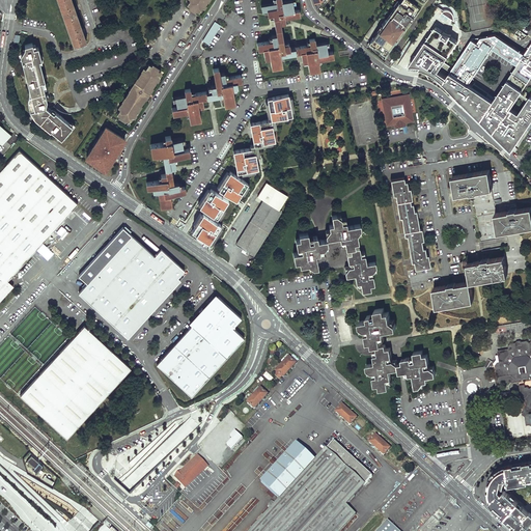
[(71,0),(56,0),(73,46),(85,42),(84,37),(76,15),(71,0)]
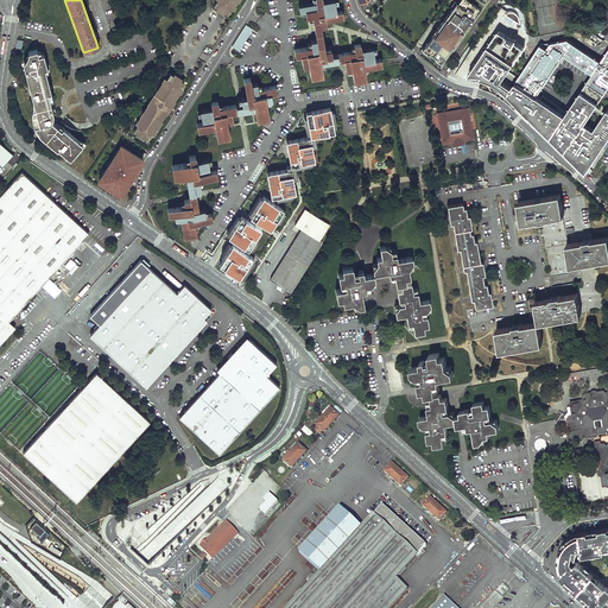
[(215,0),(213,4),(216,6),(215,8),(222,13),(223,11),(227,13),(234,0),(215,0)]
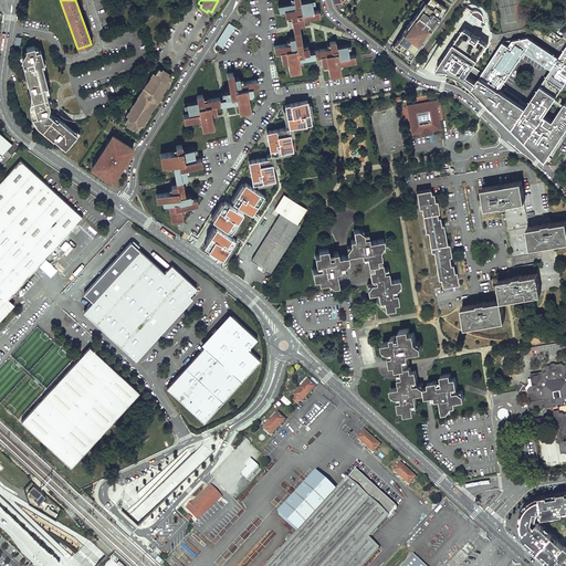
[(296,58),(314,55),(313,48),(307,49),(307,43),(302,44),(299,22),(304,22),(304,17),(321,13),(320,8),(314,9),(312,0),(295,0),(296,1),(280,3),(280,9),(285,9),(286,14),(291,13),(294,35),(289,35),(290,41),(273,44),(274,51),(279,50),(281,59),(285,59),(287,72),(293,71),(292,69),(297,67),(296,58)]
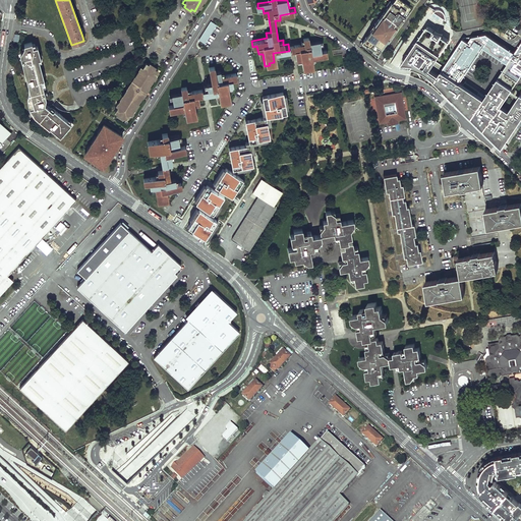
[(367,34),(363,40),(368,44),(368,43),(373,46),(373,47),(379,51),(383,45),(382,45),(387,39),(388,39),(394,31),(392,30),(394,26),(394,27),(402,16),(404,17),(405,14),(405,13),(405,12),(403,11),(405,9),(407,10),(411,4),(404,0),(394,0),(393,0),(391,0),(375,21),(377,22),(367,35),(367,34)]
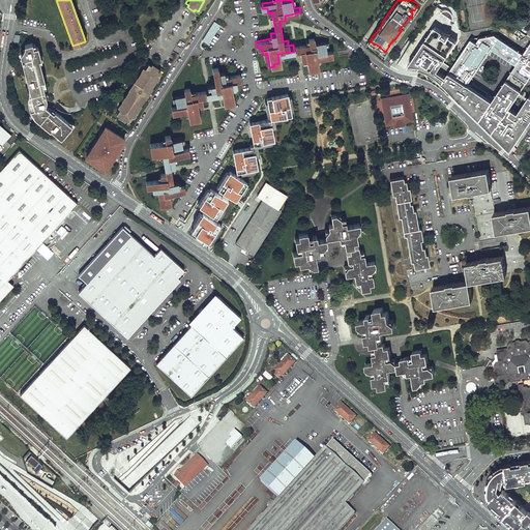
[(444,12),(440,18),(446,22),(449,17),(444,12)]
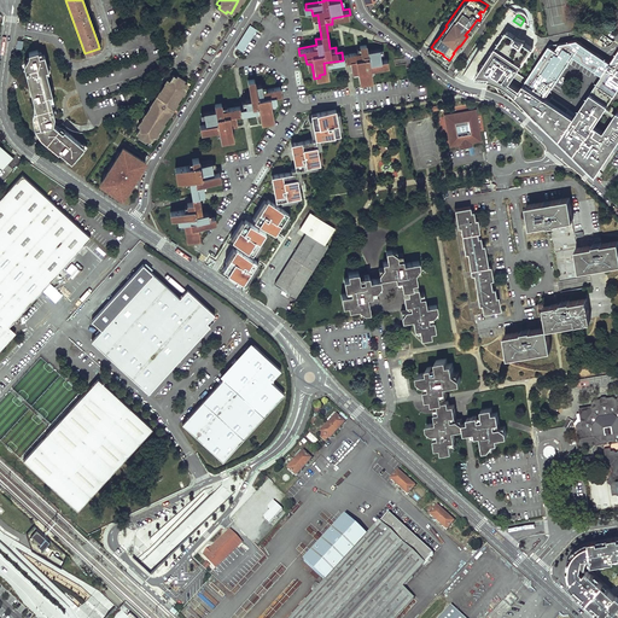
[(250,24),(235,47),(243,51),(257,29),(250,24)]
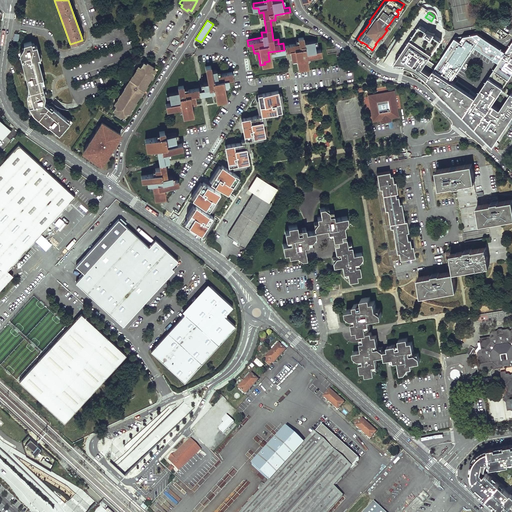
[(390,44),(394,47),(410,23),(406,20),(390,44)]
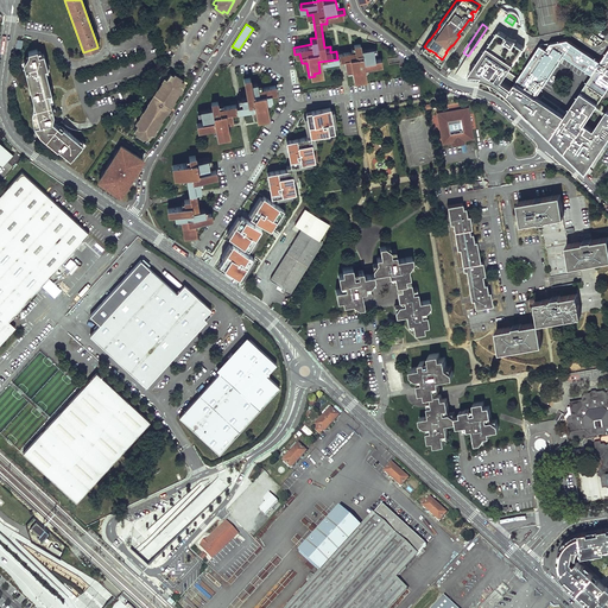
[(607,50),(601,62),(568,39),(551,43),(548,48),(550,50),(540,44),(519,77),(510,70),(525,46),(500,30),(469,75),(472,75),(474,75),(477,75),(481,75),(487,77),(491,78),(493,81),(495,82),(499,84),(501,87),(505,90),(546,132),(551,137),(587,171),(607,138),(607,50)]
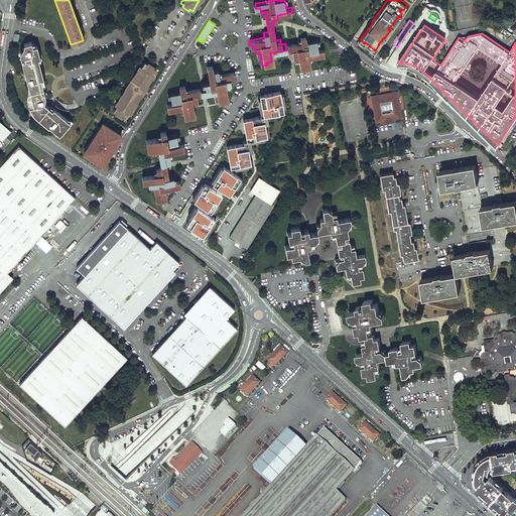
[(300,41),(285,43),(286,50),(291,49),(292,57),(298,56),(299,68),(308,67),(307,55),(321,53),(320,48),(315,49),(314,39),(305,41),(304,36),(299,36),(300,41)]
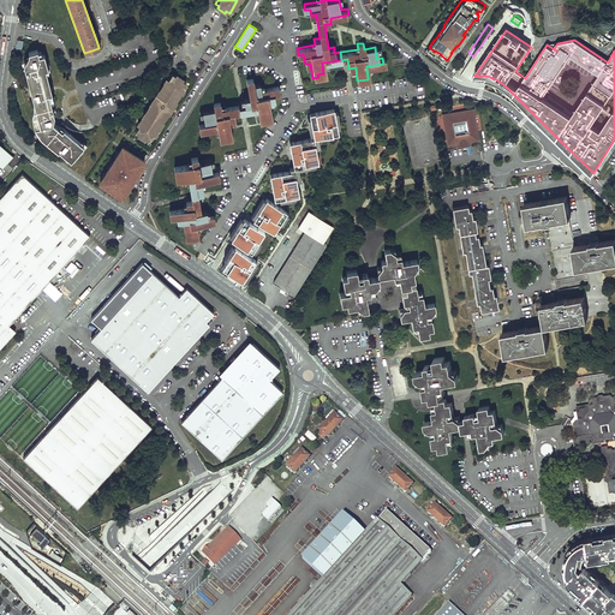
[(46,124),(52,123),(53,115),(54,114),(54,112),(52,105),(49,94),(51,93),(51,91),(49,84),(46,84),(45,77),(47,76),(47,71),(47,65),(45,53),(39,55),(37,49),(29,52),(30,58),(28,58),(29,60),(24,61),(25,72),(34,101),(31,112),(30,117),(31,123),(34,127),(40,136),(43,132),(41,125),(46,124)]
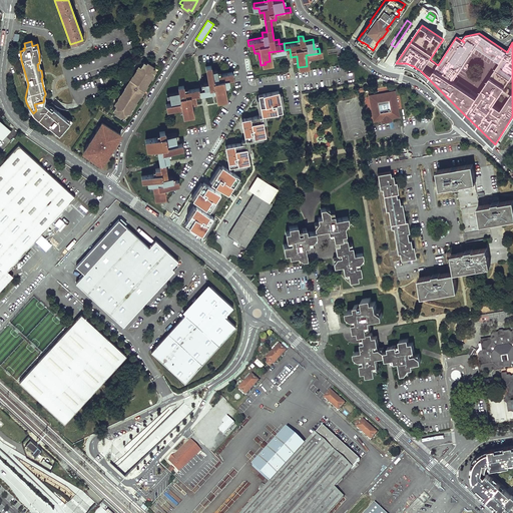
[(145,64),(142,62),(138,69),(136,68),(132,75),(133,76),(125,88),(124,87),(120,94),(121,94),(119,98),(118,98),(116,101),(117,101),(112,109),(115,111),(114,113),(120,117),(121,115),(124,117),(128,110),(129,110),(138,95),(139,92),(137,91),(139,88),(142,89),(150,77),(149,77),(154,69),(151,67),(152,66),(146,62),(145,64)]
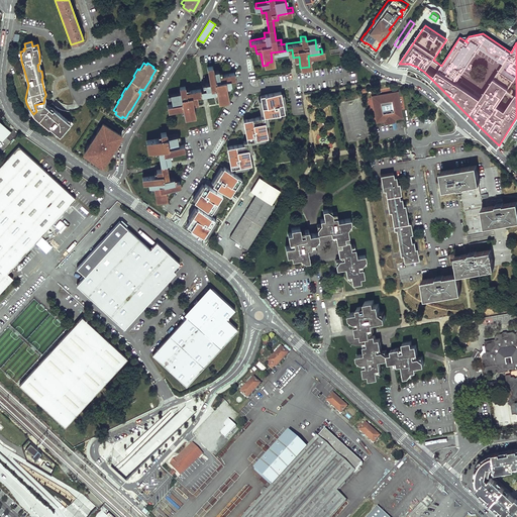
[(206,89),(207,94),(217,92),(219,102),(229,100),(226,85),(232,84),(231,80),(236,79),(235,73),(220,76),(219,71),(214,72),(213,68),(208,68),(210,83),(205,84),(206,89)]
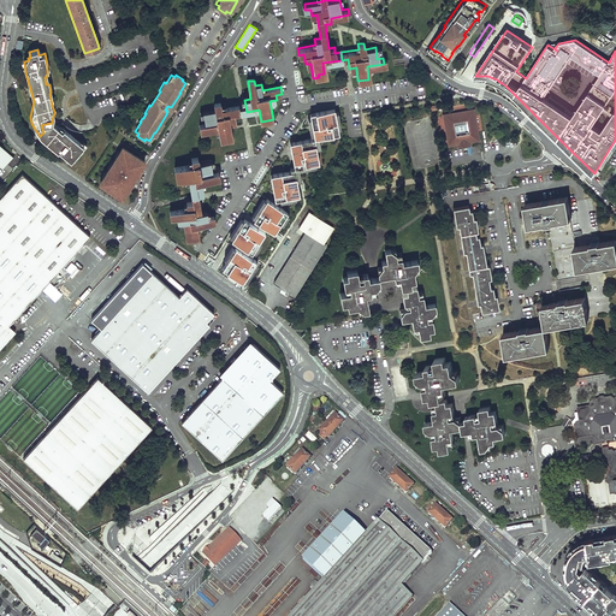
[(247,112),(246,106),(221,111),(220,105),(214,106),(215,112),(203,113),(206,125),(200,126),(201,132),(219,129),(221,141),(234,138),(231,126),(237,126),(235,114),(247,112)]
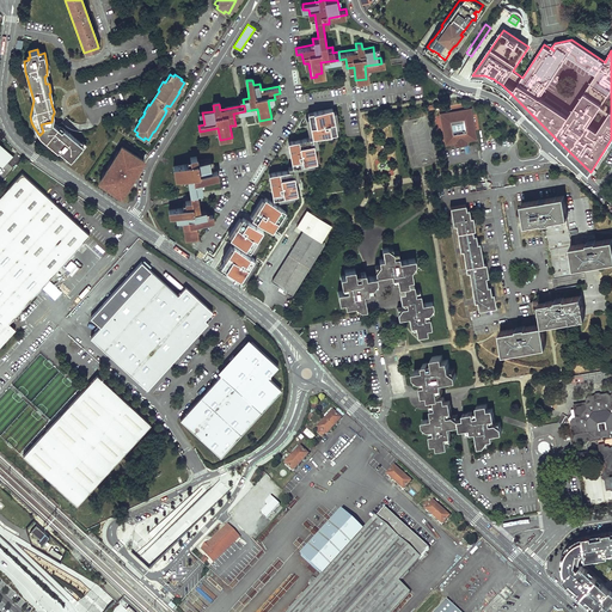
[(312,135),(313,138),(292,142),(293,147),(289,148),(293,167),(314,163),(318,163),(314,148),(314,145),(319,144),(317,134),(337,130),(336,128),(334,111),(332,108),(313,112),(314,115),(308,116),(308,117),(312,135)]
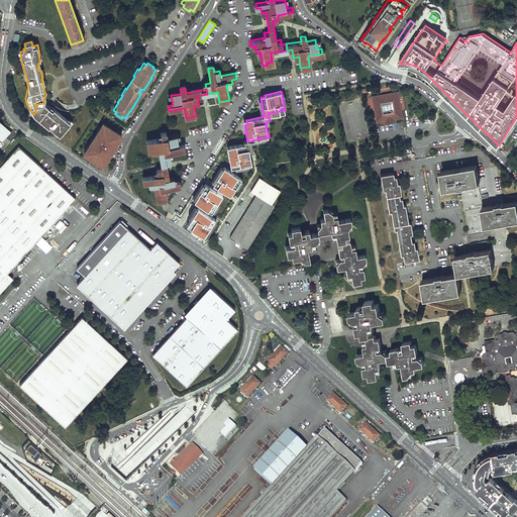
[(402,118),(398,91),(372,95),(376,122),(383,120),(384,123),(395,121),(395,119),(402,118)]
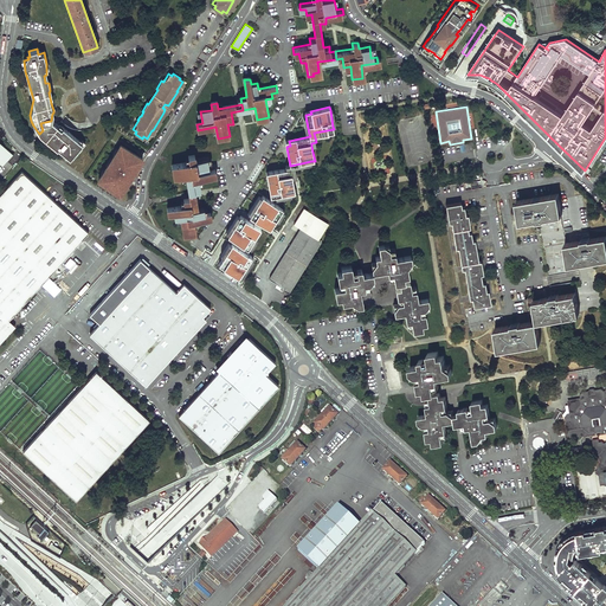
[(51,121),(45,122),(40,123),(43,130),(39,134),(43,136),(59,150),(59,149),(71,160),(78,152),(77,150),(81,147),(83,143),(81,142),(63,127),(62,129),(57,126),(51,121)]
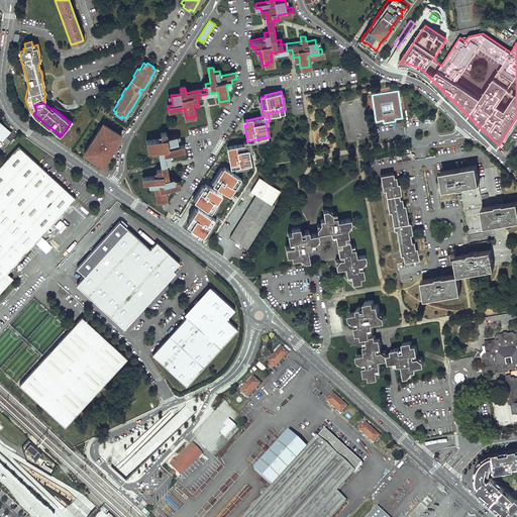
[(0,143),(11,132),(0,120),(0,143)]
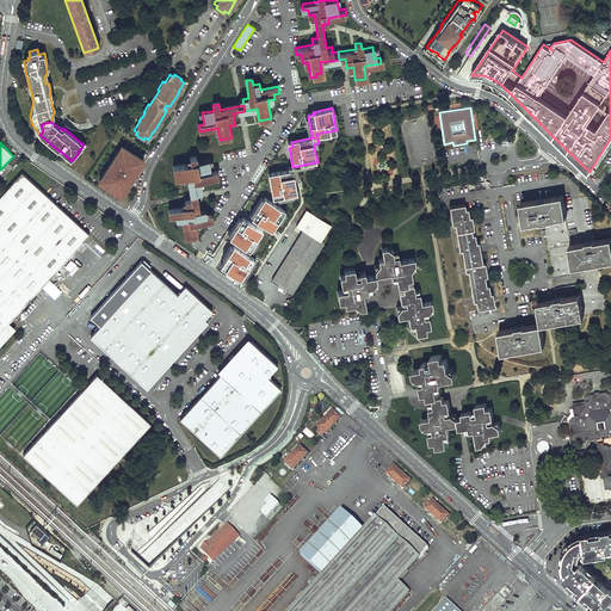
[(100,177),(97,181),(110,190),(111,189),(116,191),(115,193),(122,197),(130,185),(127,183),(130,178),(134,179),(146,160),(122,144),(117,152),(118,153),(115,158),(113,156),(111,161),(112,162),(107,168),(106,167),(103,172),(105,173),(102,178),(100,177)]
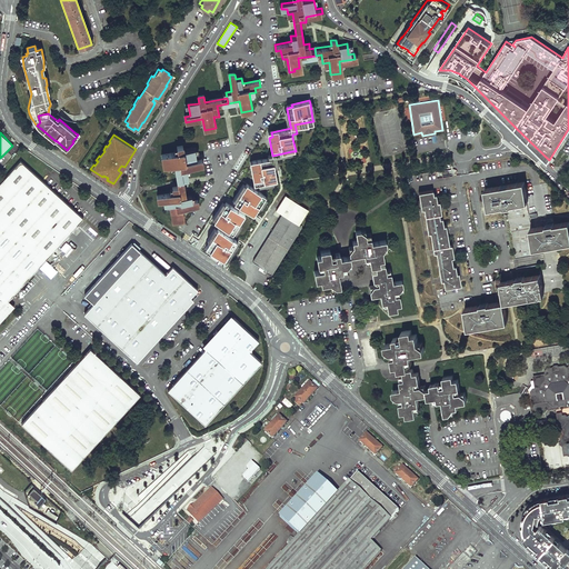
[(183,151),(182,146),(177,147),(178,153),(161,156),(163,167),(173,165),(178,187),(172,188),(173,193),(157,197),(158,203),(163,202),(165,207),(170,206),(173,222),(185,220),(182,209),(198,206),(197,200),(192,201),(191,196),(187,197),(183,180),(189,179),(187,167),(203,165),(202,159),(196,160),(195,149),(183,151)]
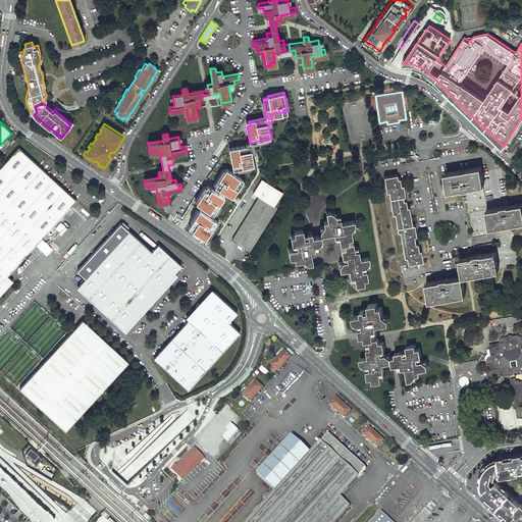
[(253,154),(251,145),(247,146),(232,149),(233,153),(230,154),(233,170),(238,169),(252,166),(255,166),(253,154)]
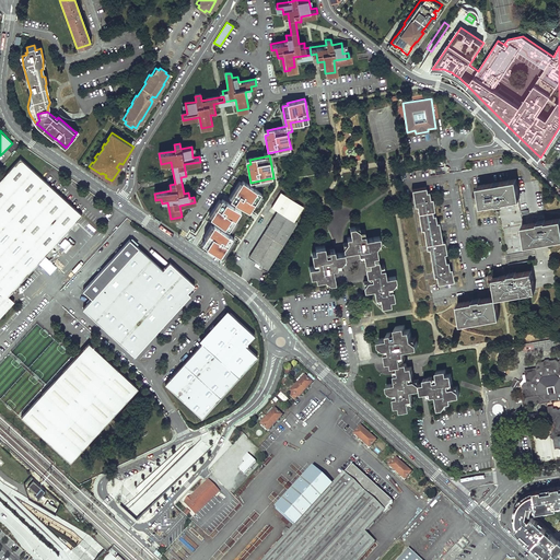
[(81,214),(19,159),(0,179),(0,316),(14,301),(9,295),(37,264),(50,275),(57,267),(45,256),(81,214)]
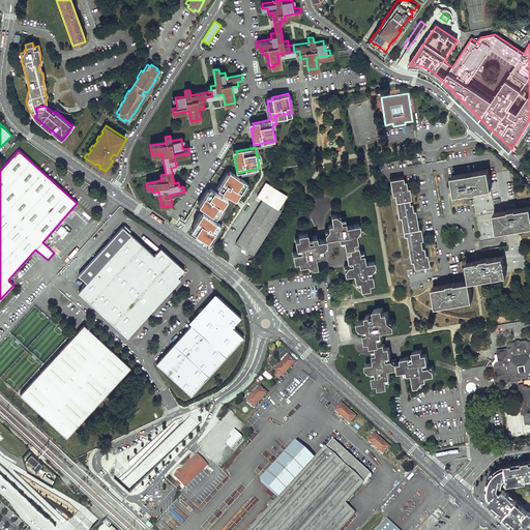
[(492,188),(489,170),(452,176),(455,195),(492,188)]
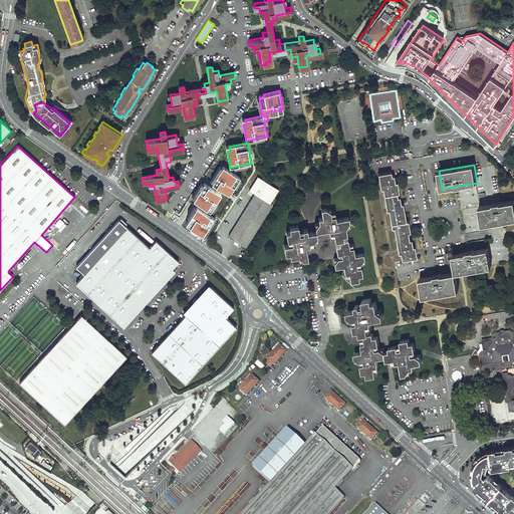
[(214,183),(223,168),(221,167),(212,182),(214,183)]
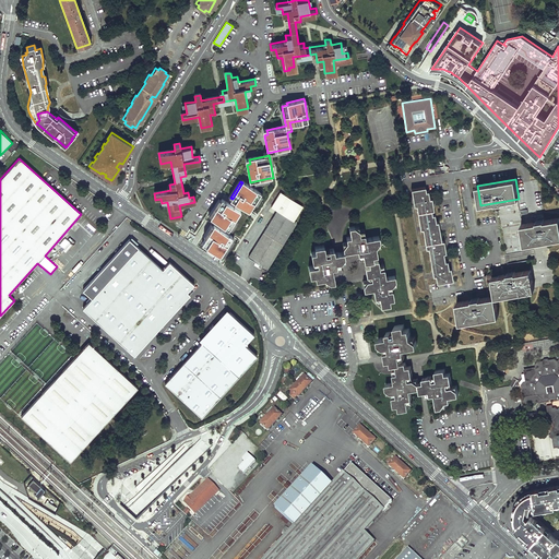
[(262,193),(244,181),(242,182),(233,199),(232,200),(250,212),(256,203),(261,194),(262,193)]
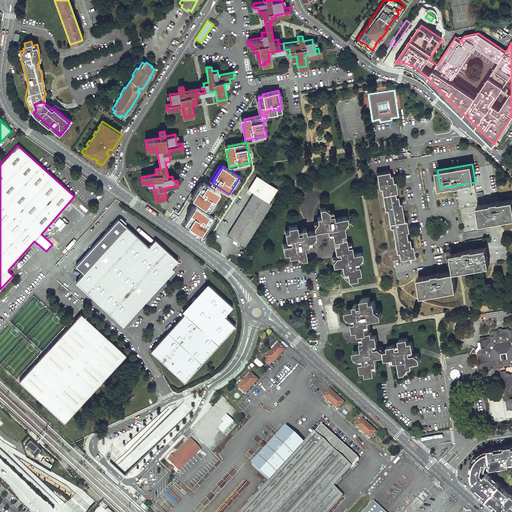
[(388,171),(376,173),(379,188),(381,188),(384,209),(387,209),(390,227),(392,227),(396,251),(398,251),(400,258),(414,256),(412,245),(410,245),(409,238),(407,239),(406,231),(407,231),(405,220),(404,220),(400,202),(398,203),(397,195),(395,196),(395,192),(396,192),(394,180),(392,181),(391,173),(389,174),(388,171)]
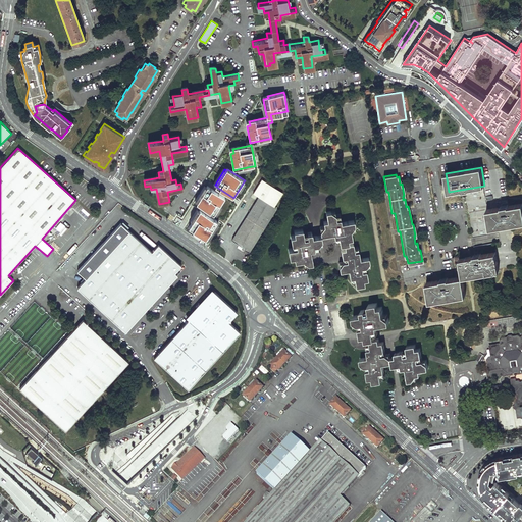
[(282,194),(262,180),(253,194),(259,198),(231,241),(245,249),(244,251),(248,253),(276,209),(274,207),(282,194)]
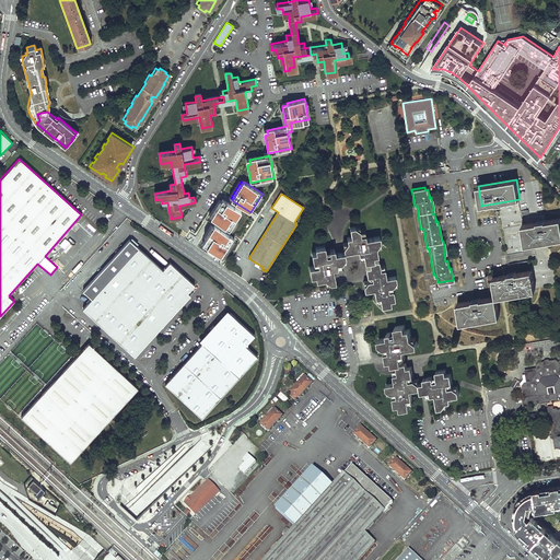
[(212,218),(223,201),(220,200),(210,217),(212,218)]
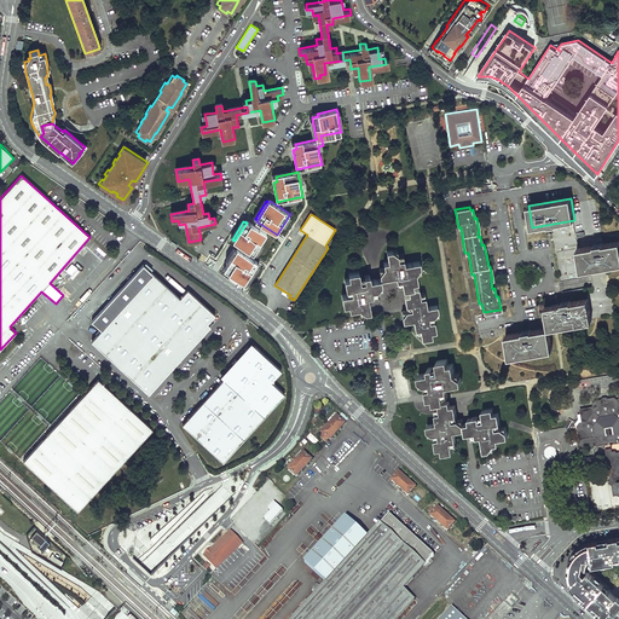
[(268,235),(247,221),(247,223),(235,241),(235,242),(255,255),(256,254),(262,244),(268,235)]
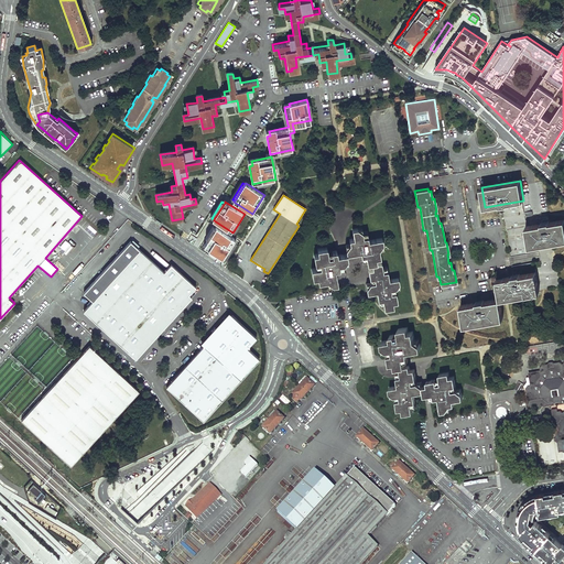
[(563,219),(525,227),(530,247),(563,239),(563,219)]
